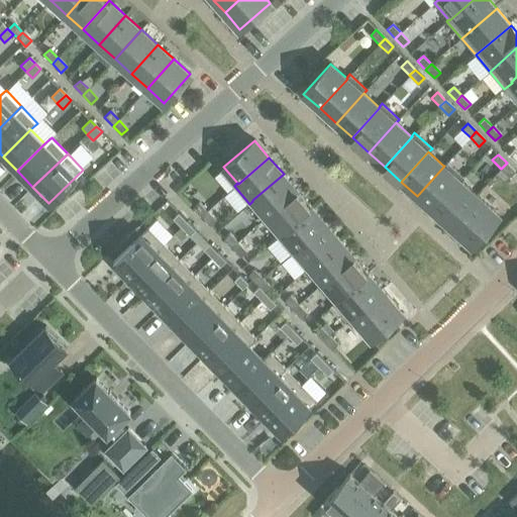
[(433,211),(460,181),(464,178),(447,162),(443,166),(444,166),(417,196),(433,211)]
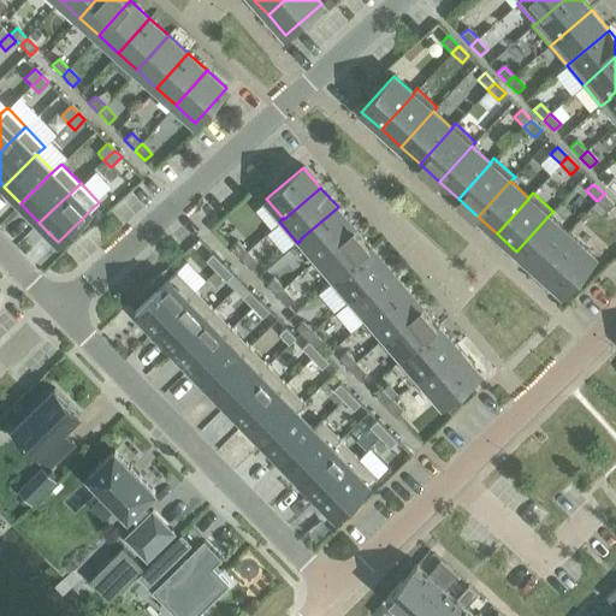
[(604,194),(597,201),(605,211),(606,212),(614,205),(604,194)]
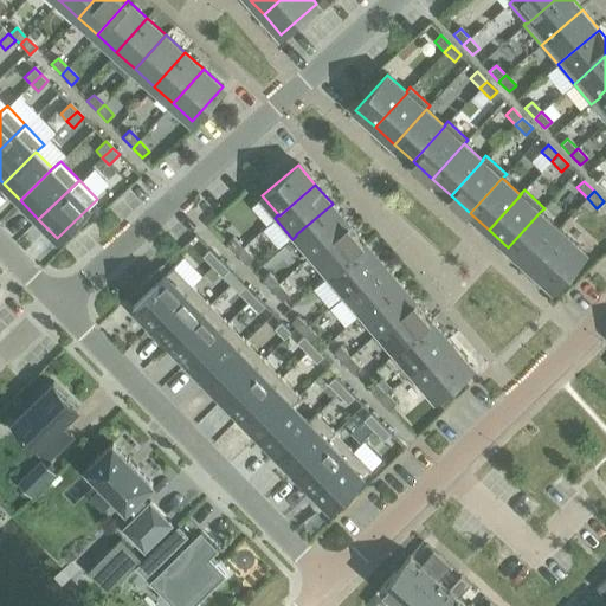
[(587,198),(581,202),(591,212),(595,207),(587,198)]
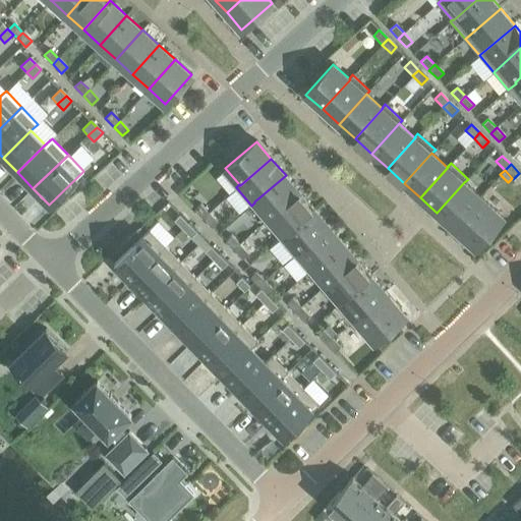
[(269,219),(300,191),(286,175),(254,201),(254,203),(269,219)]
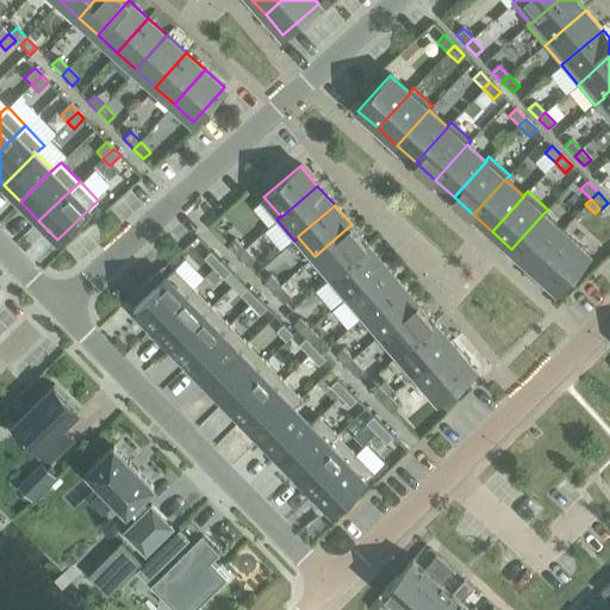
[(530,266),(562,230),(543,213),(511,249),(530,266)]
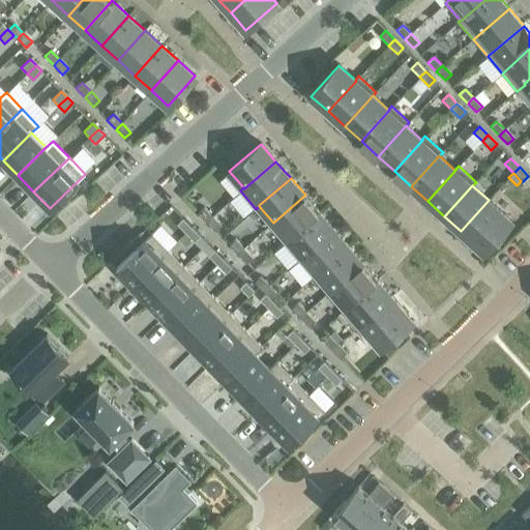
[(288,238),(288,239),(320,212),(305,195),(273,223),(288,238)]
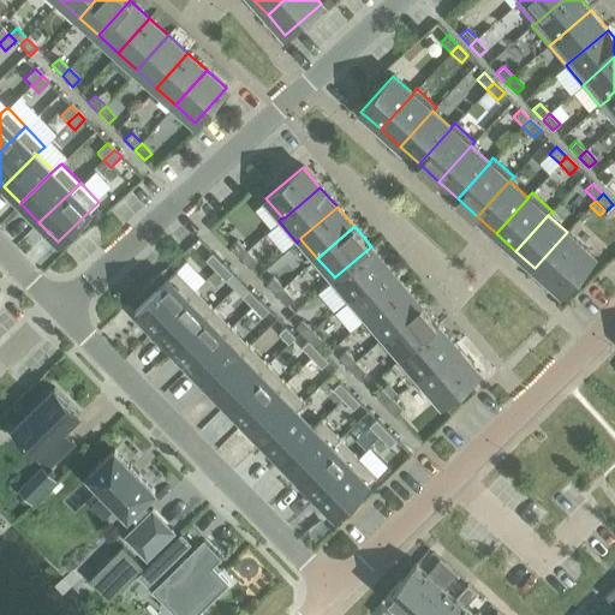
[(535,268),(554,286),(586,250),(567,232),(535,268)]
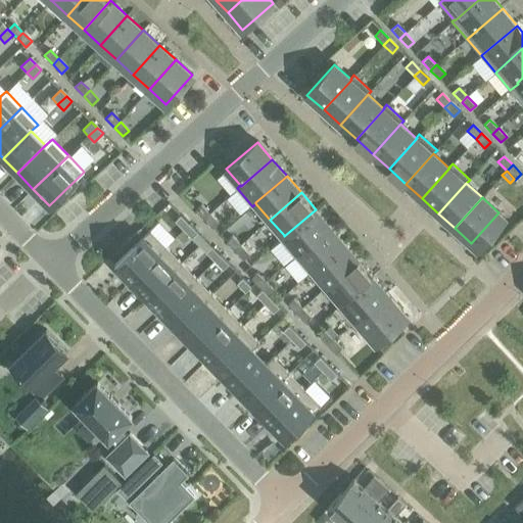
[(195,210),(204,220),(209,214),(201,204),(195,210)]
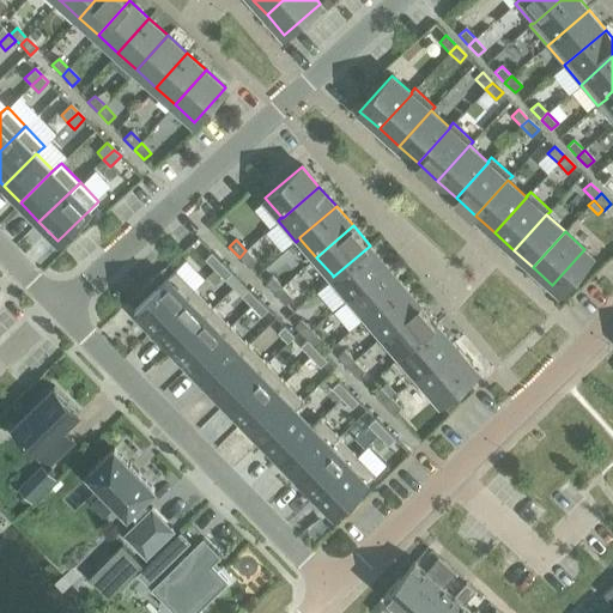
[(345,299),(387,265),(370,246),(333,277),(333,275),(328,280),(345,299)]
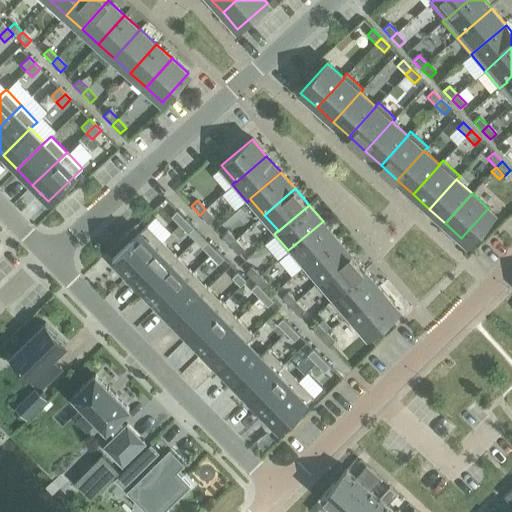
[(205,209),(200,215),(208,223),(214,218),(205,209)]
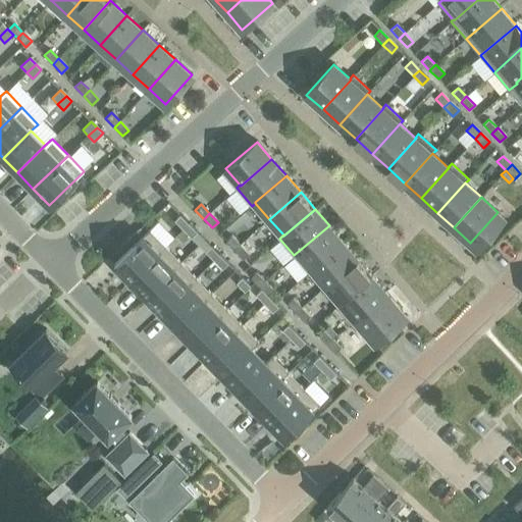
[(174,220),(184,228),(189,223),(180,214),(174,220)]
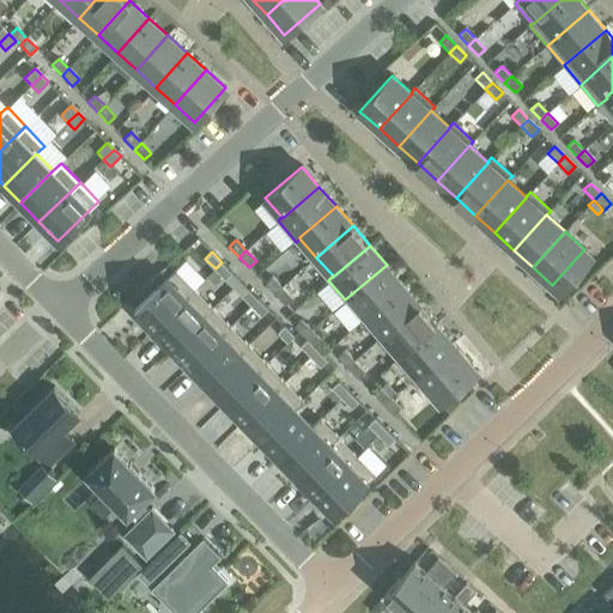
[(222,262),(216,268),(225,279),(232,272),(222,262)]
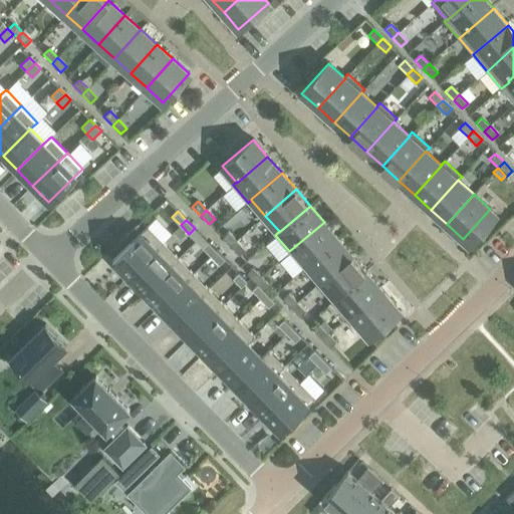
[(307,265),(338,239),(324,222),(289,251),(304,268),(307,265)]
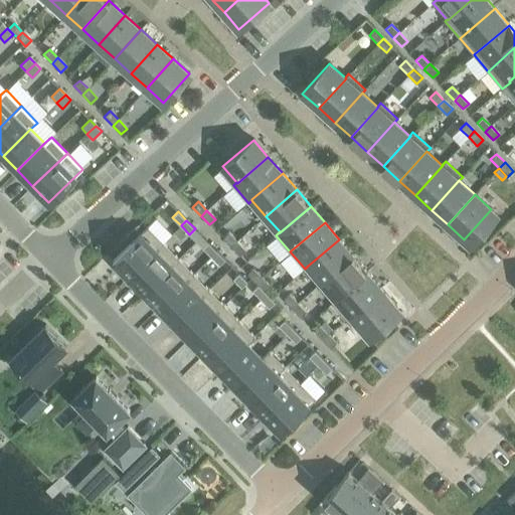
[(113,261),(129,277),(163,242),(148,226),(113,261)]
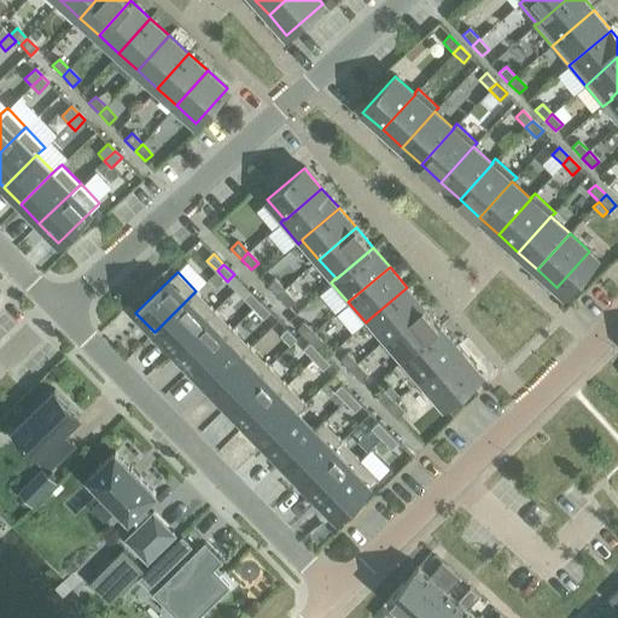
[(267,286),(278,296),(285,290),(274,279),(267,286)]
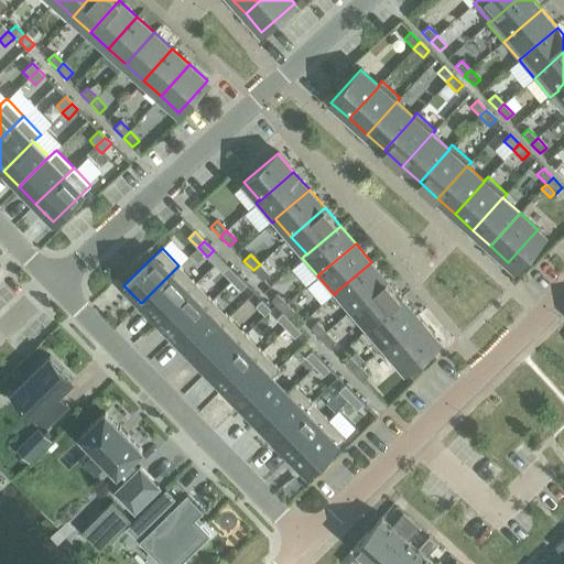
[(353,308),(387,280),(371,262),(337,291),(353,308)]
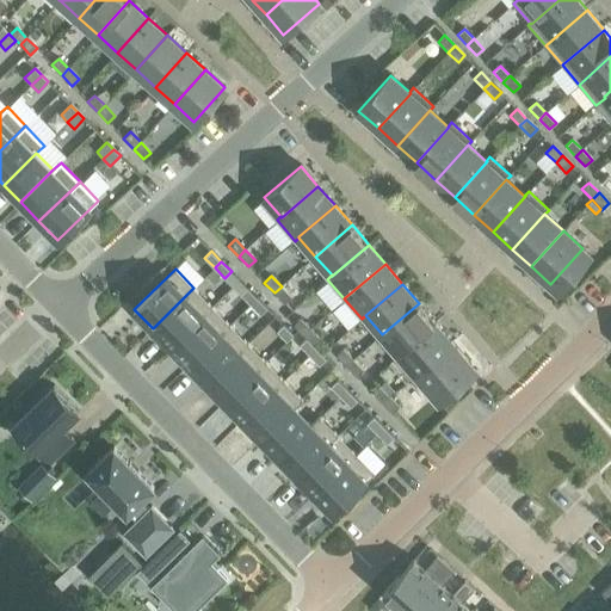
[(282,287),(275,292),(284,303),(291,296),(282,287)]
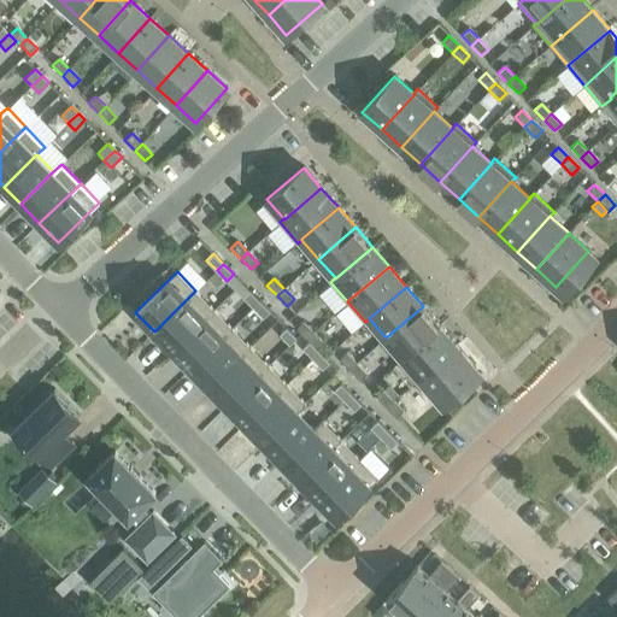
[(172,350),(213,310),(195,291),(154,331),(172,350)]
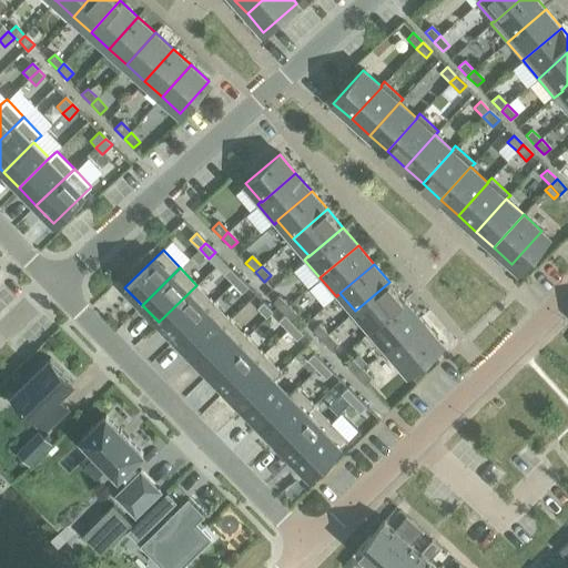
[(223,274),(233,283),(240,277),(230,267),(223,274)]
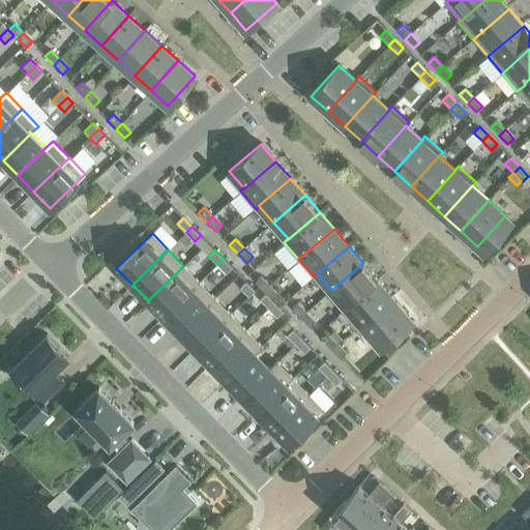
[(224,259),(217,264),(226,273),(232,267),(224,259)]
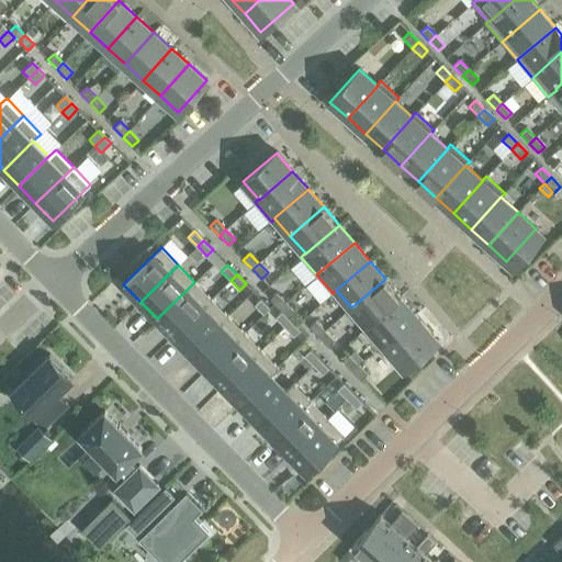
[(367,326),(401,296),(385,279),(351,307),(367,326)]
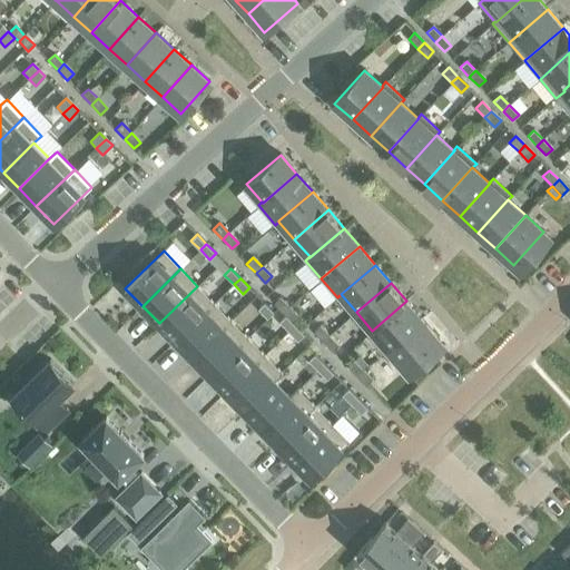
[(159,323),(176,341),(215,303),(197,286),(159,323)]
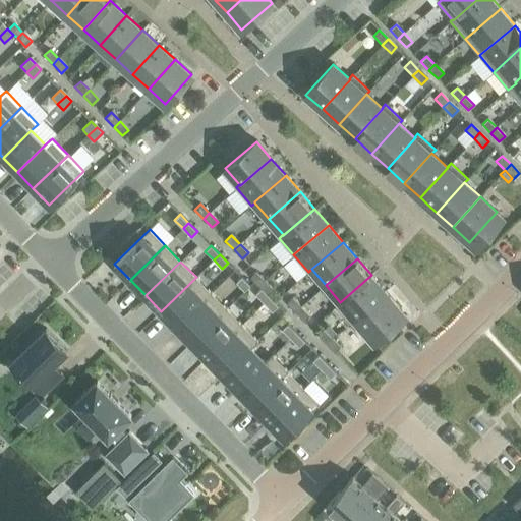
[(250,278),(258,286),(265,280),(256,272),(250,278)]
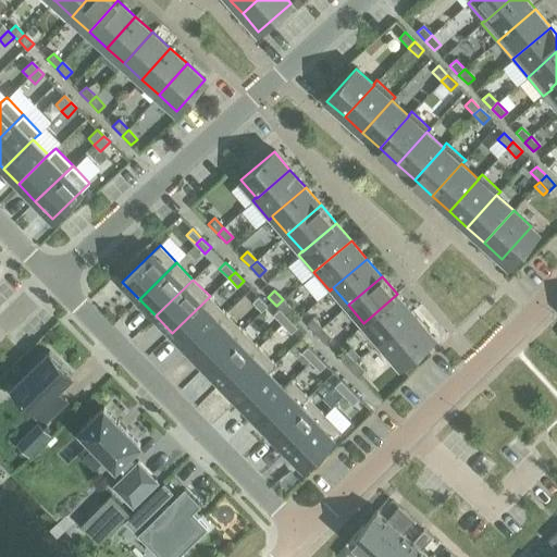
[(379,341),(412,312),(397,294),(363,323),(379,341)]
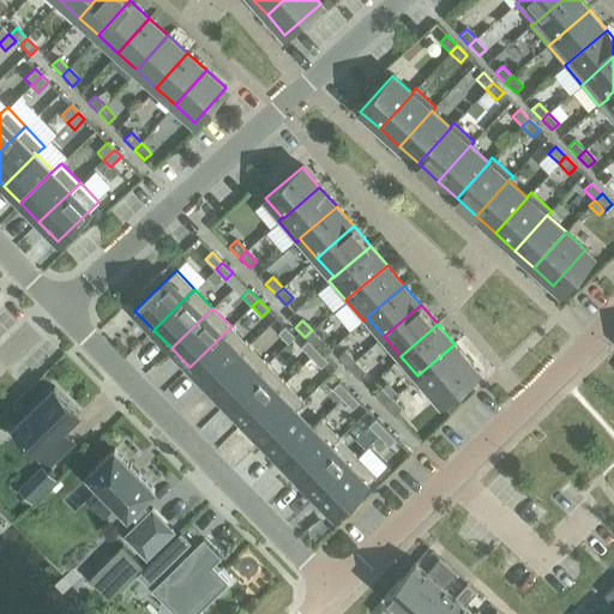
[(232,326),(190,367),(208,385),(250,345),(232,326)]
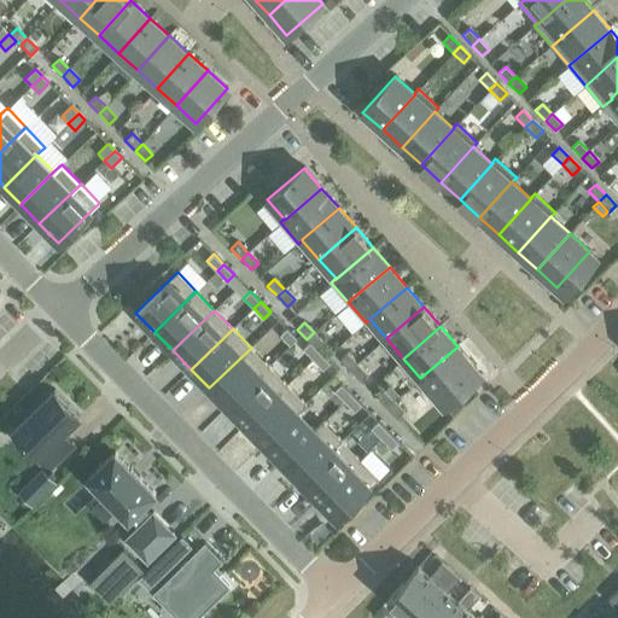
[(290,345),(297,339),(286,328),(280,336),(290,345)]
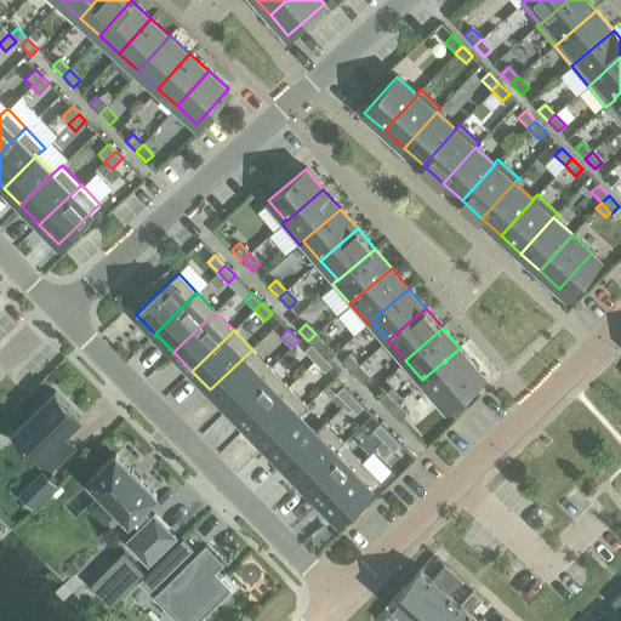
[(315,334),(308,341),(312,343),(319,352),(326,345),(315,334)]
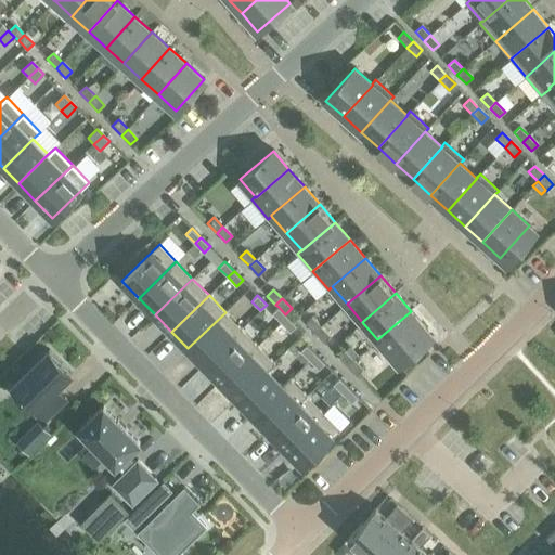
[(279,307),(272,313),(281,323),(287,317),(279,307)]
